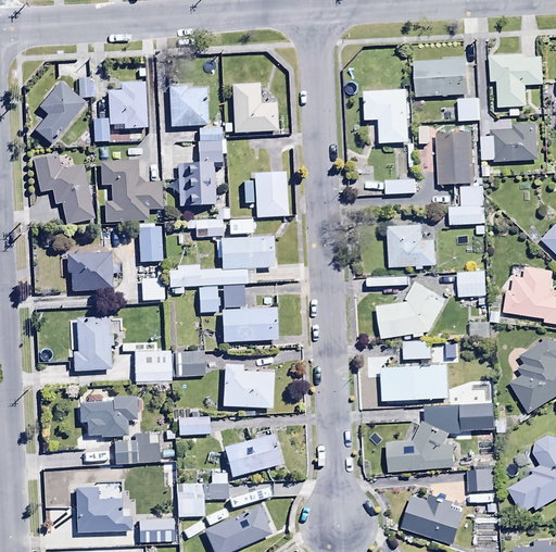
[(542,55),(490,55),(490,82),(497,82),(497,108),(526,108),(526,85),(542,85),(542,55)]
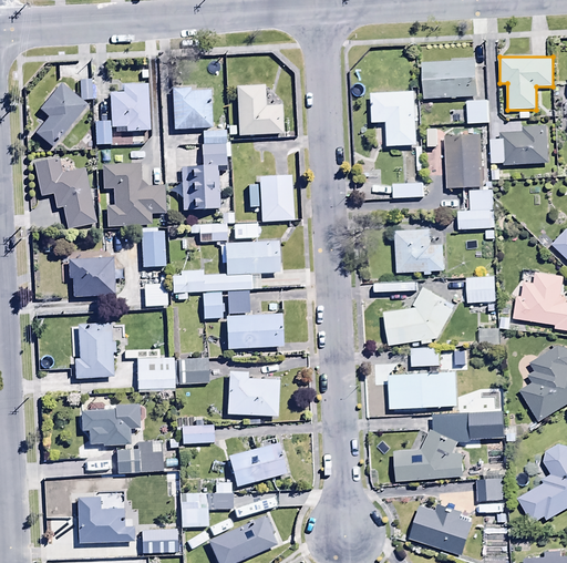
[(477,60),(423,62),(425,99),(478,96),(477,60)]
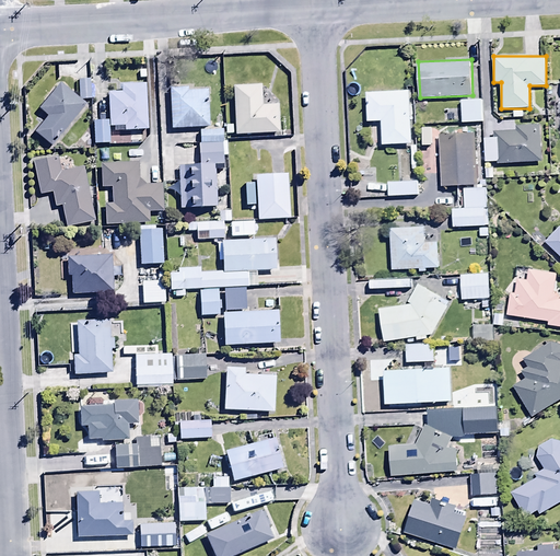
[(92,78),(80,78),(80,97),(92,97),(92,78)]
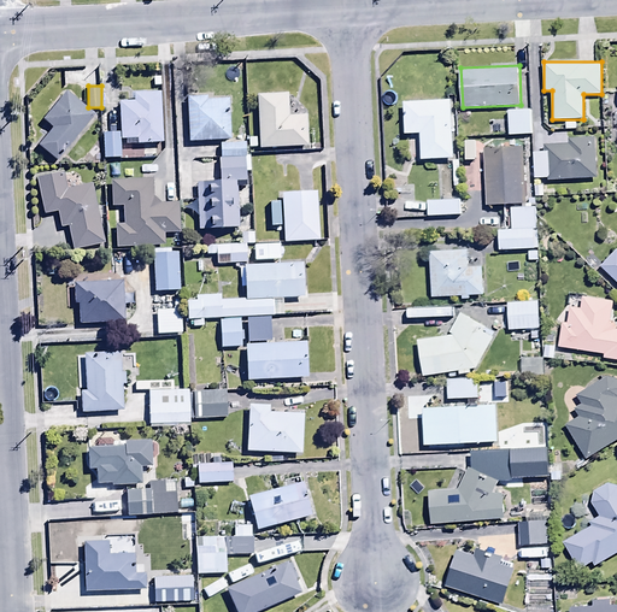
[(70,89),(45,117),(53,125),(37,141),(57,159),(97,116),(70,89)]
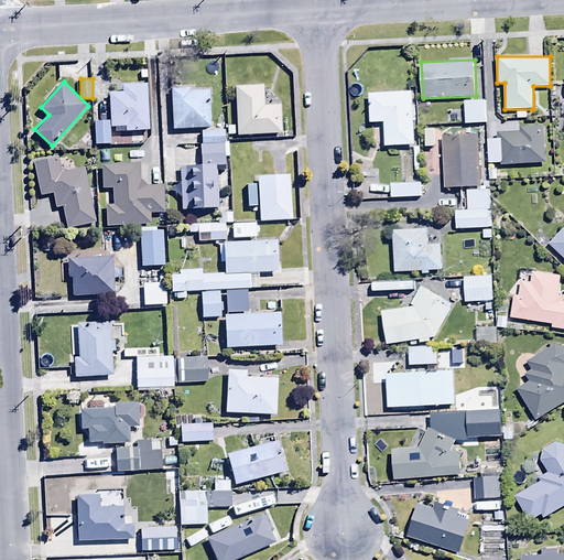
[(123,92),(110,92),(112,126),(127,126),(128,130),(150,129),(148,83),(123,84),(123,92)]
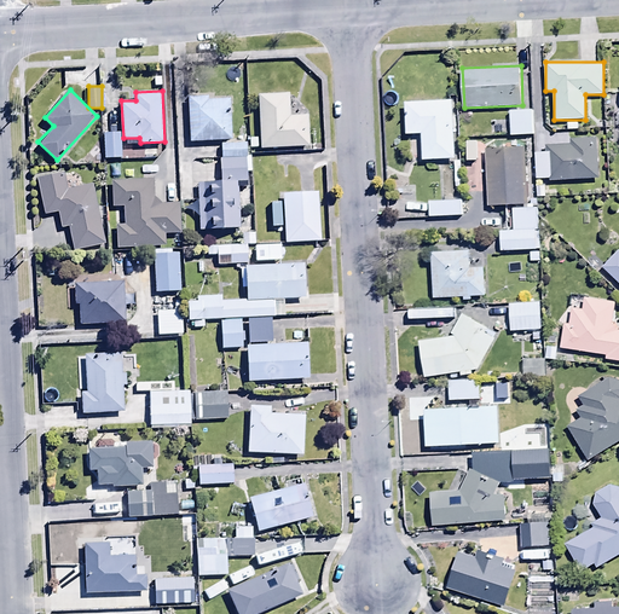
[(289,115),(288,92),(258,93),(260,148),(308,145),(307,115),(289,115)]
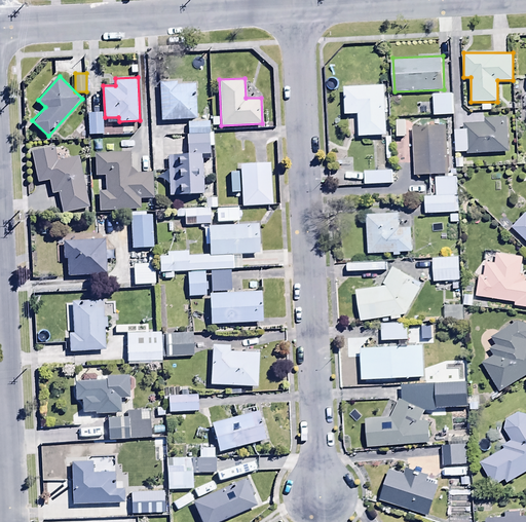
[(176,81),(160,81),(160,119),(196,119),(195,84),(176,85),(176,81)]
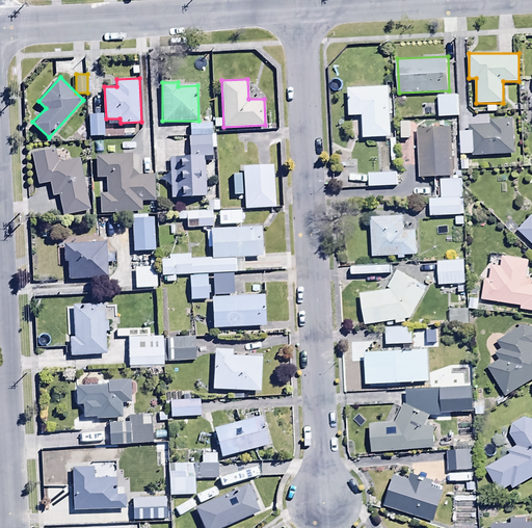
[(390,85),(348,87),(350,115),(363,114),(364,137),(392,136),(390,85)]
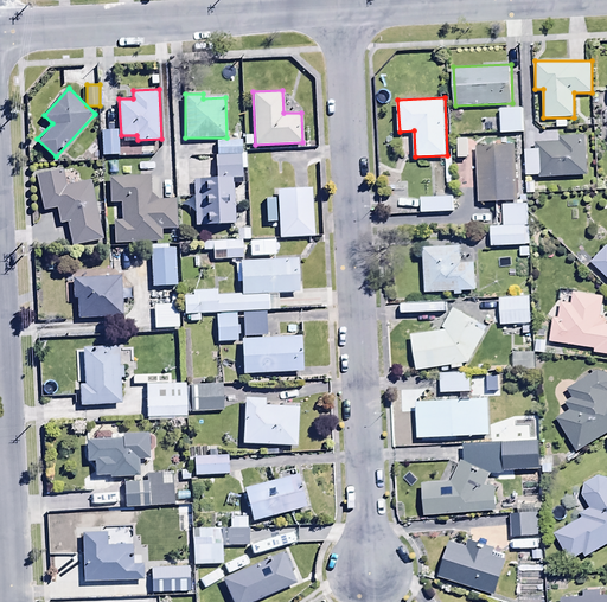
[(523,107),(500,108),(502,132),(524,130),(523,107)]
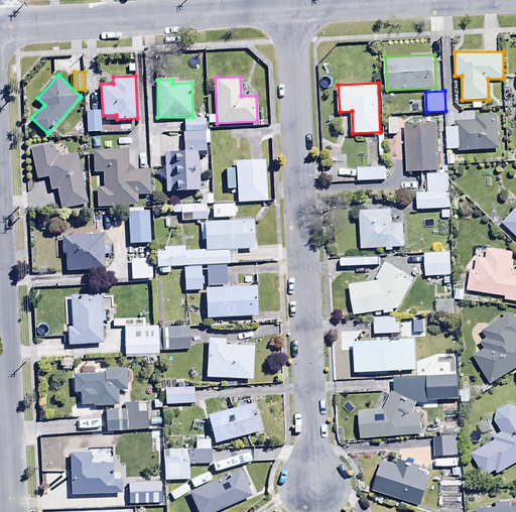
[(101,110),(87,110),(88,132),(102,131),(101,110)]
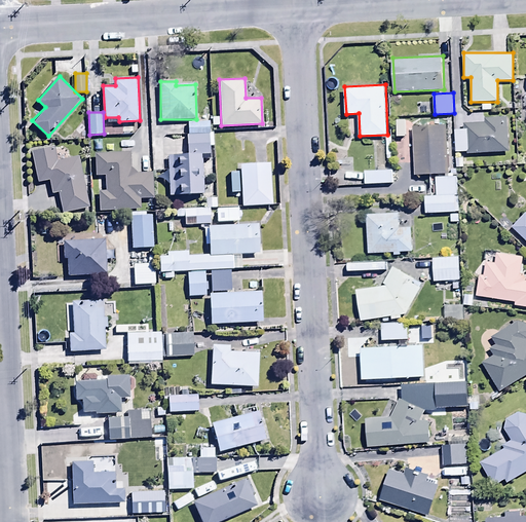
[(468,150),(468,152),(510,151),(509,117),(486,118),(486,121),(463,122),(464,128),(455,129),(456,150),(468,150)]
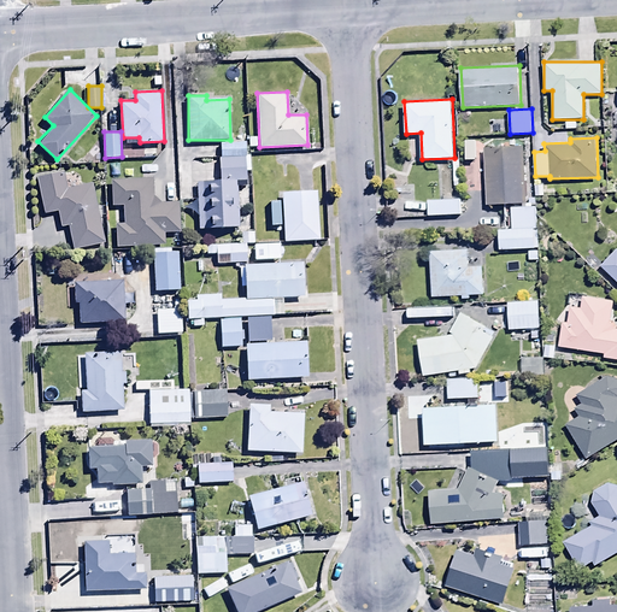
[(199,229),(239,228),(236,181),(247,181),(246,141),(221,141),(221,158),(218,158),(219,180),(197,181),(199,229)]
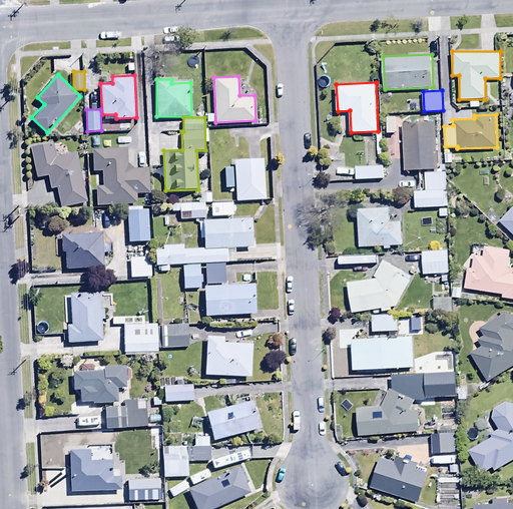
[(435,122),(404,122),(405,170),(436,169),(435,122)]
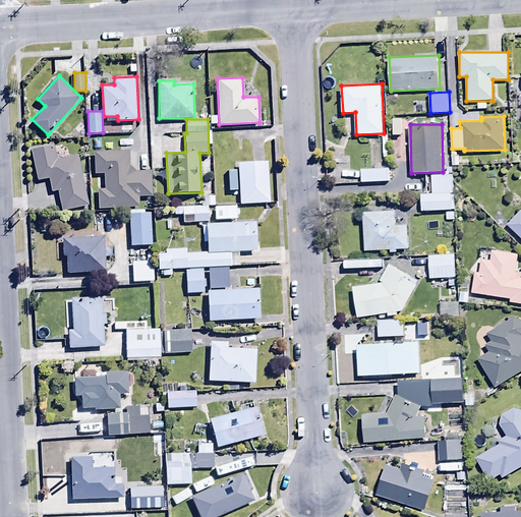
[(232,129),(220,130),(220,140),(233,140),(232,129)]
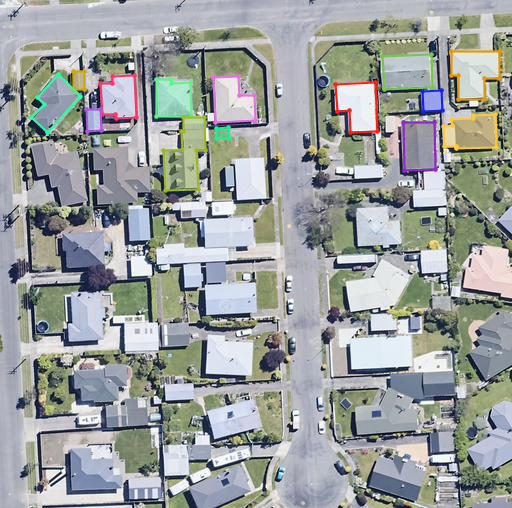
[(52,141),(31,146),(37,176),(48,174),(50,187),(58,186),(62,206),(87,201),(77,152),(55,156),(52,141)]
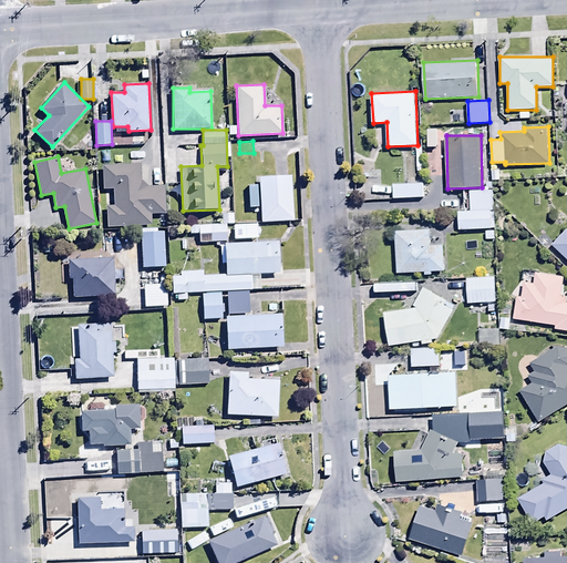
[(142,163),(103,164),(104,187),(114,187),(114,204),(106,204),(107,226),(153,224),(152,213),(166,212),(165,186),(147,186),(142,181),(142,163)]
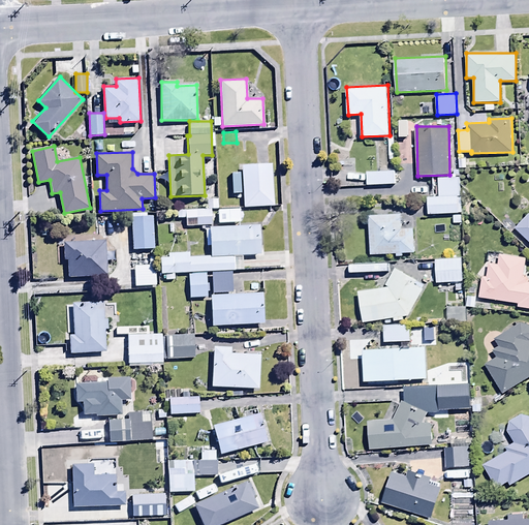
[(242,164),(244,206),(274,206),(273,163),(242,164)]
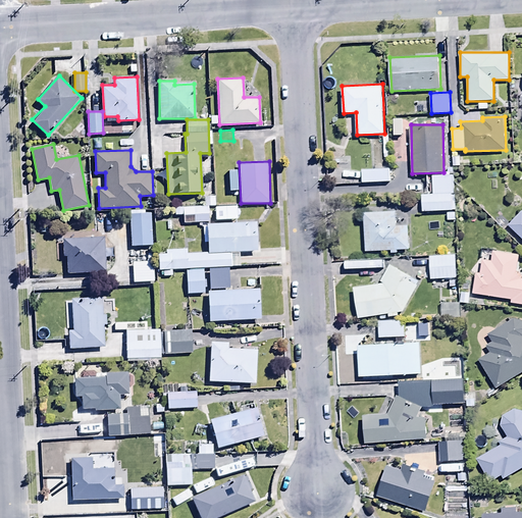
[(389,168),(362,168),(362,182),(389,182),(389,168)]
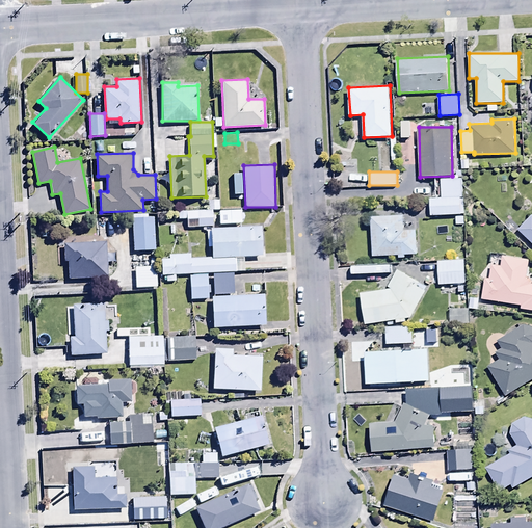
[(462,178),(441,178),(442,196),(430,196),(431,214),(462,213),(462,178)]
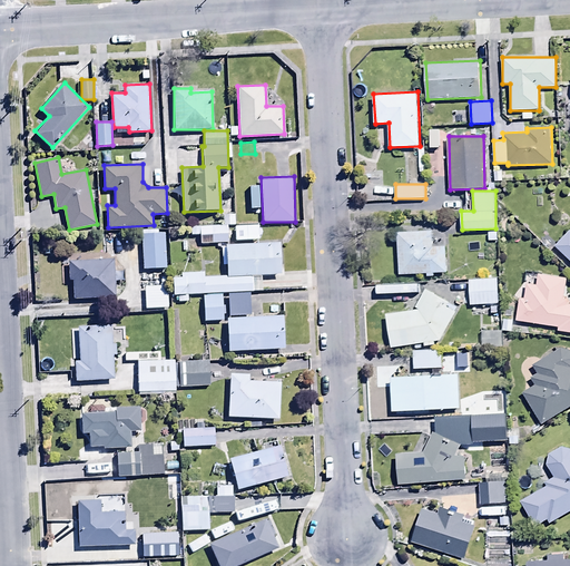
[(228,241),(228,224),(192,225),(192,234),(199,233),(200,242),(228,241)]
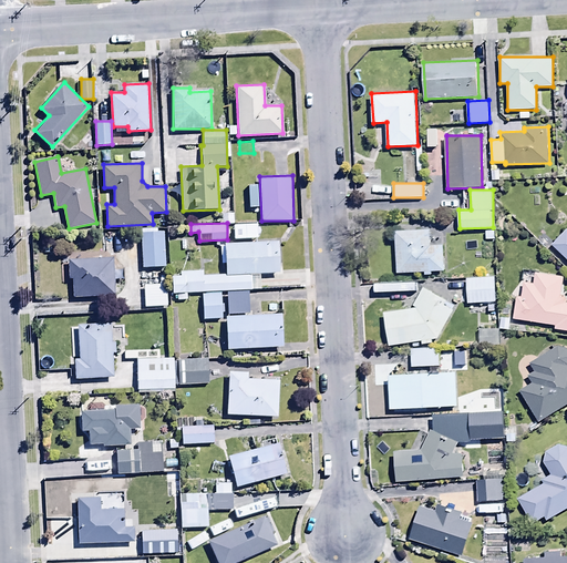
[(441,228),(395,229),(398,273),(426,272),(426,274),(432,274),(432,272),(444,270),(443,244),(442,244),(441,228)]
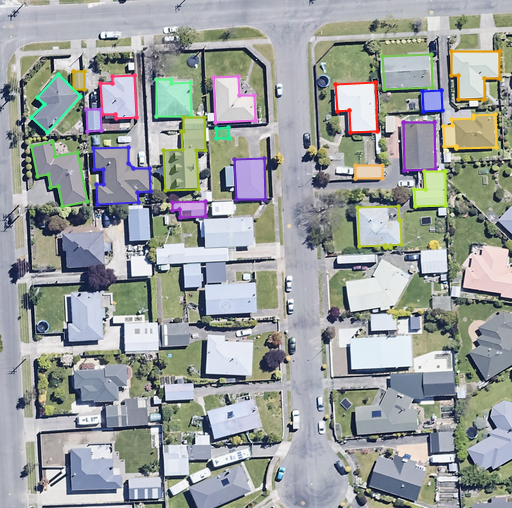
[(511,206),(499,220),(511,233),(511,206)]
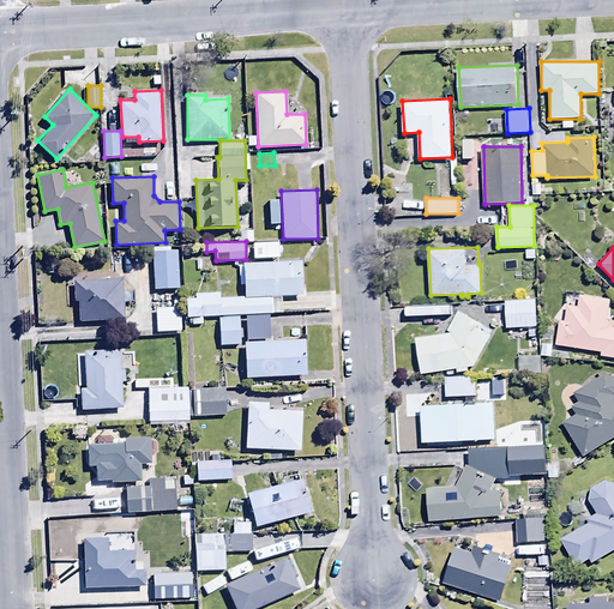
[(179,249),(154,251),(155,288),(180,288),(179,249)]
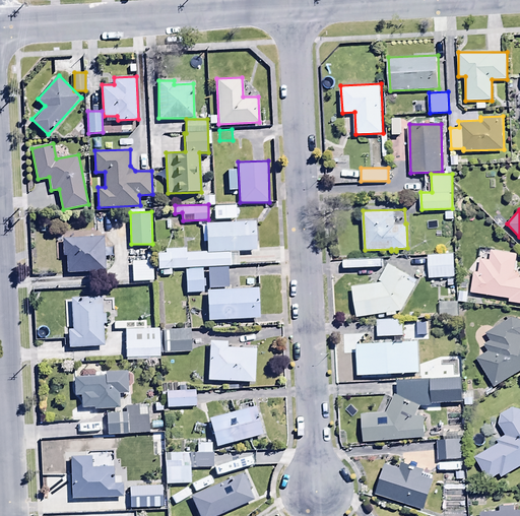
[(187,252),(187,247),(166,248),(166,252),(158,252),(159,268),(164,268),(164,273),(173,273),(173,267),(240,265),(240,250),(258,250),(258,220),(206,222),(207,251),(187,252)]
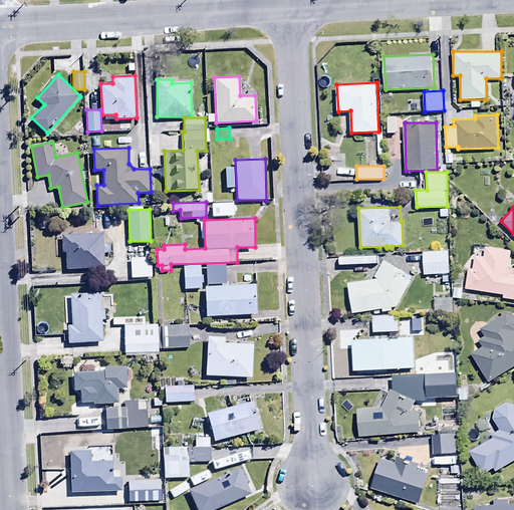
[(103,233),(62,234),(63,252),(67,252),(67,268),(104,267),(103,233)]
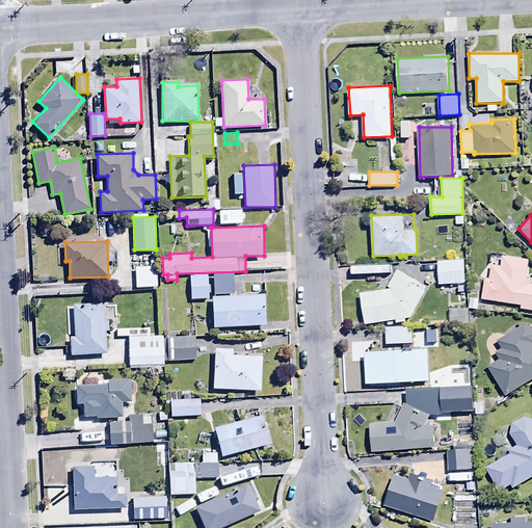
[(484,278),(482,298),(522,305),(521,308),(531,309),(531,283),(529,283),(530,276),(526,276),(529,259),(503,255),(501,266),(491,265),(489,279),(484,278)]
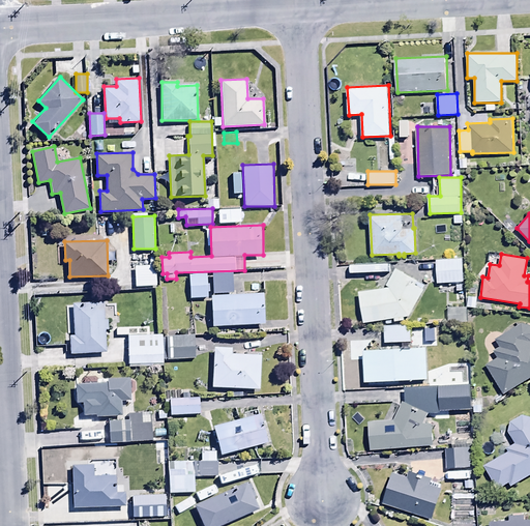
[(463,258),(436,259),(438,283),(464,281),(463,258)]
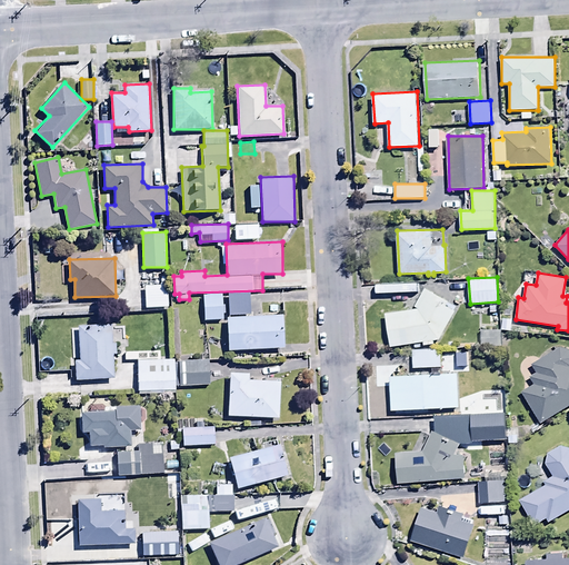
[(168,284),(146,285),(146,307),(168,307),(168,284)]
